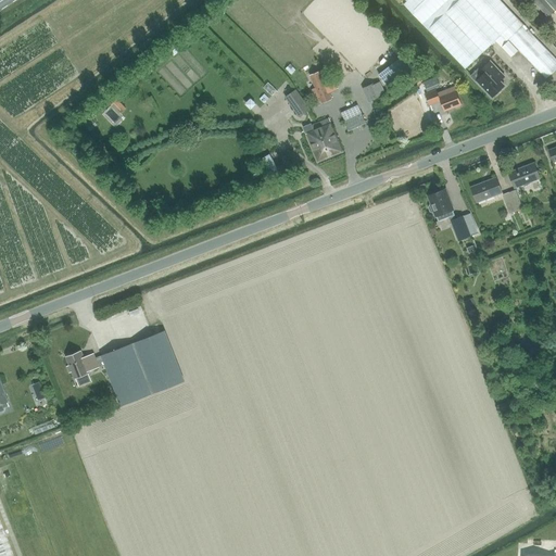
[(406,0),(407,1),(404,4),(465,70),(501,36),(507,43),(503,48),(512,58),(518,51),(545,79),(555,68),(555,59),(542,45),(525,25),(500,0),(406,0)]
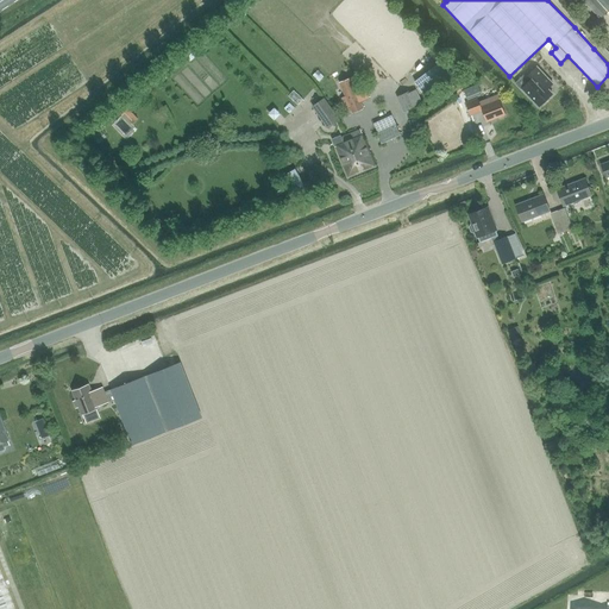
[(608,0),(583,0),(601,19),(608,10),(608,0)]
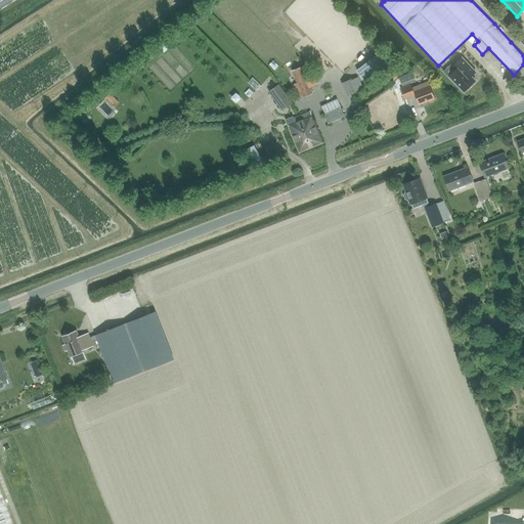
[(476,72),(463,57),(452,67),(455,70),(449,76),(464,91),(476,80),(472,76),(476,72)]
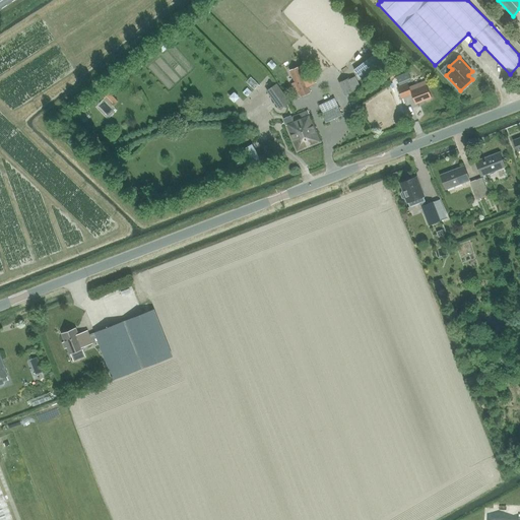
[(299,91),(301,96),(311,92),(300,66),(290,70),(295,81),(290,83),(295,93),(299,91)]
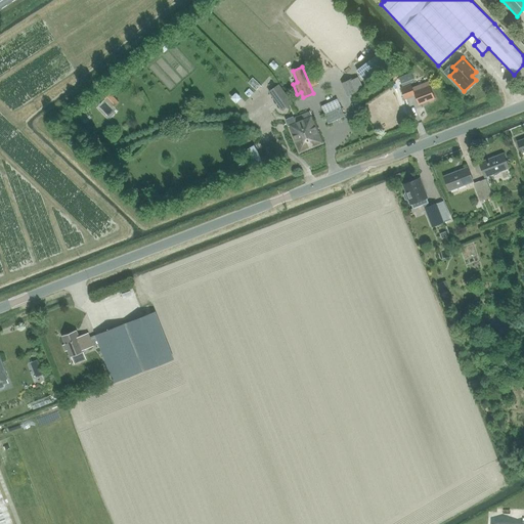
[(405,76),(399,78),(402,86),(408,83),(405,76)]
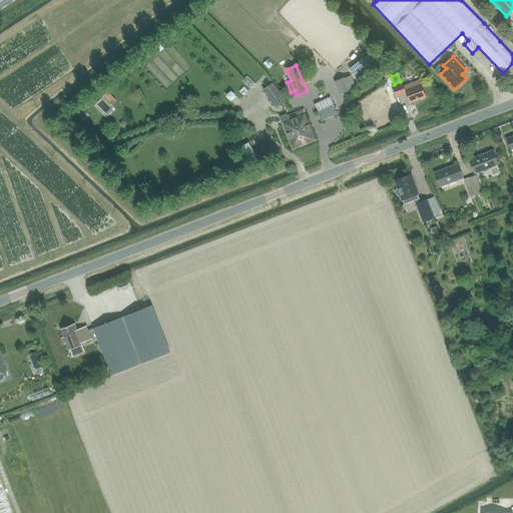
[(341,94),(351,89),(346,77),(336,82),(341,92),(341,94)]
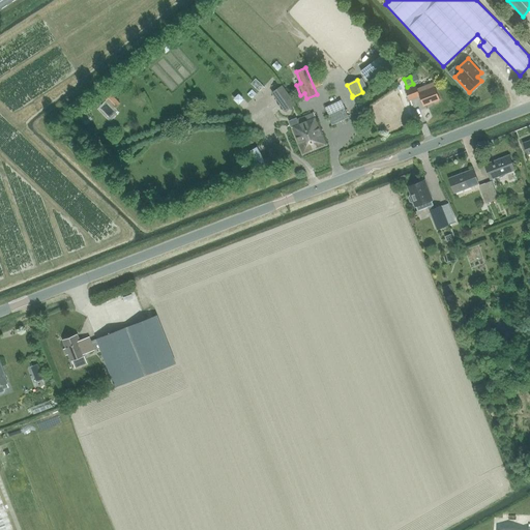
[(419,96),(422,107),(439,100),(433,83),(417,88),(416,85),(406,89),(409,99),(410,99),(419,96)]
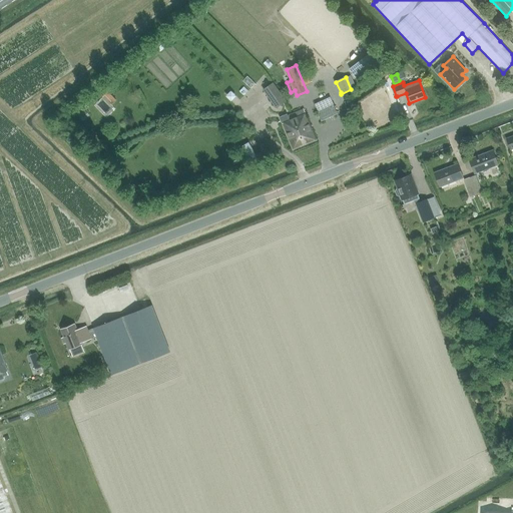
[(284,101),(271,84),(263,89),(275,107),(284,101)]
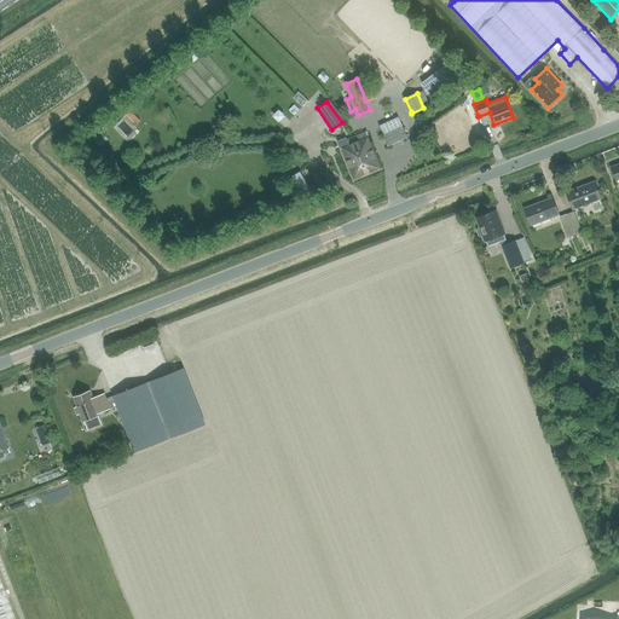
[(382,136),(387,148),(408,138),(398,117),(380,126),(383,136),(382,136)]
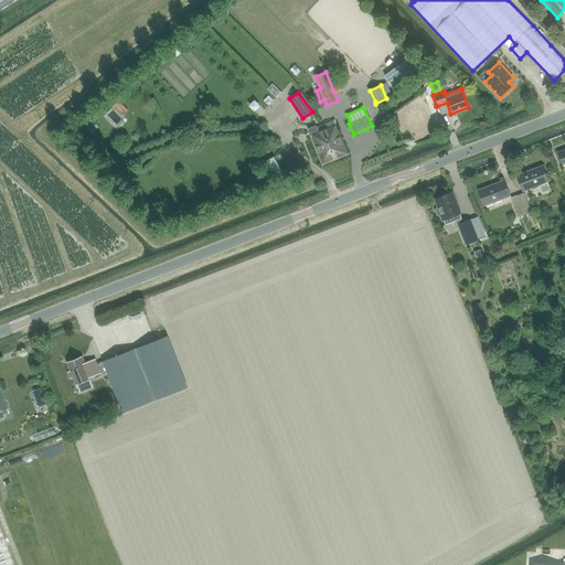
[(87,127),(93,132),(99,126),(93,120),(87,127)]
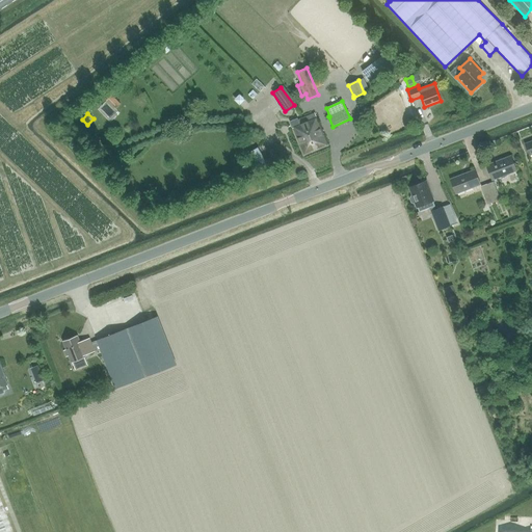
[(315,113),(302,118),(316,151),(327,147),(315,113)]
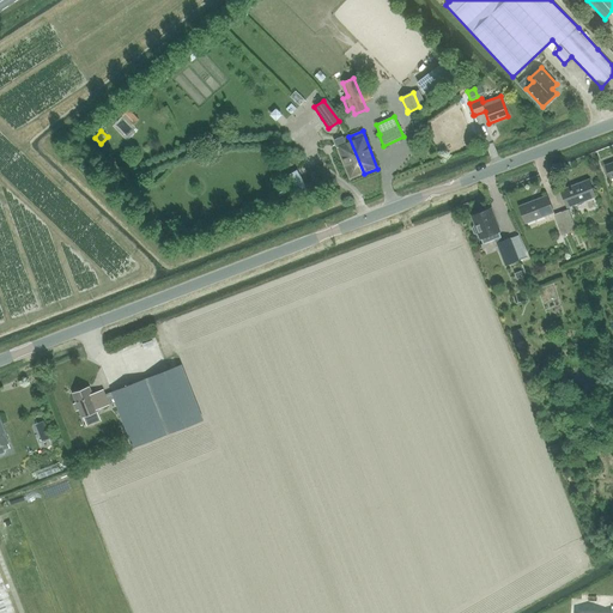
[(350,180),(364,174),(349,137),(343,139),(343,137),(334,140),(338,147),(350,180)]
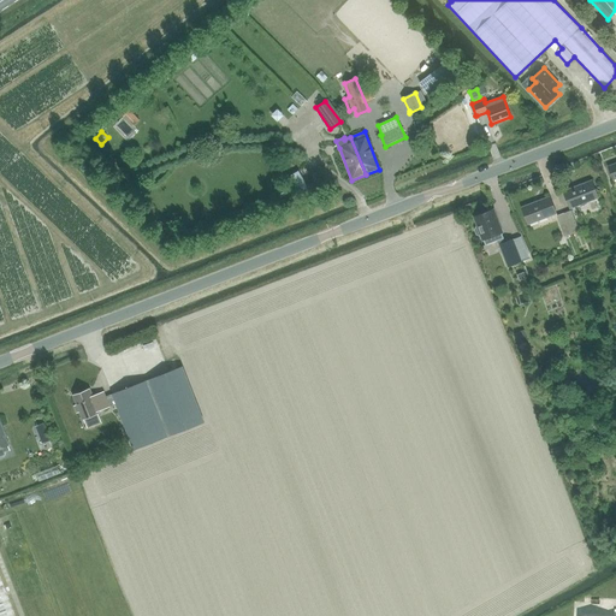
[(285,178),(295,195),(307,189),(297,172),(285,178)]
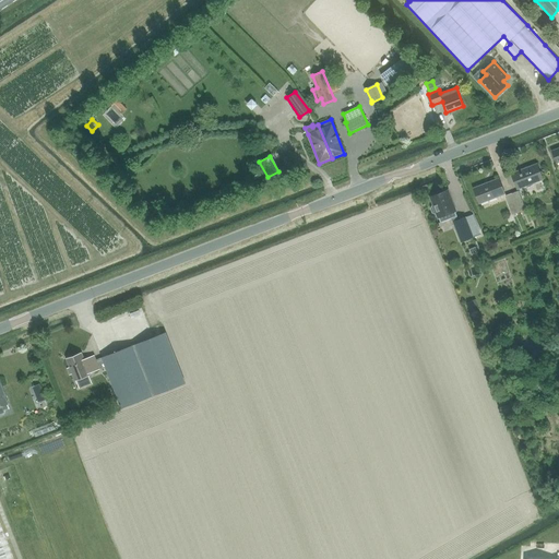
[(511,175),(518,189),(543,180),(537,165),(511,175)]
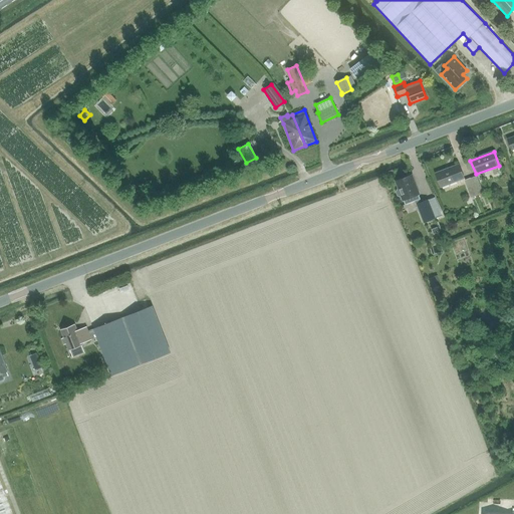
[(436,174),(441,188),(464,179),(459,165),(436,174)]
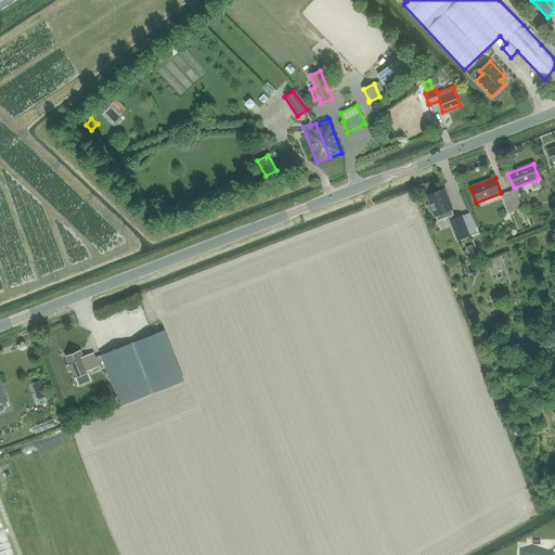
[(444,189),(427,195),(431,204),(429,205),(428,207),(429,211),(431,211),(434,211),(437,221),(453,215),(444,189)]
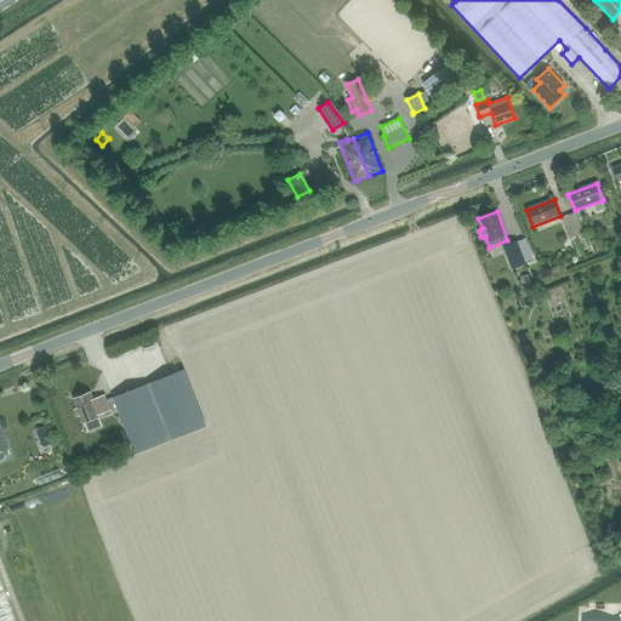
[(576,216),(569,218),(576,238),(584,235),(576,216)]
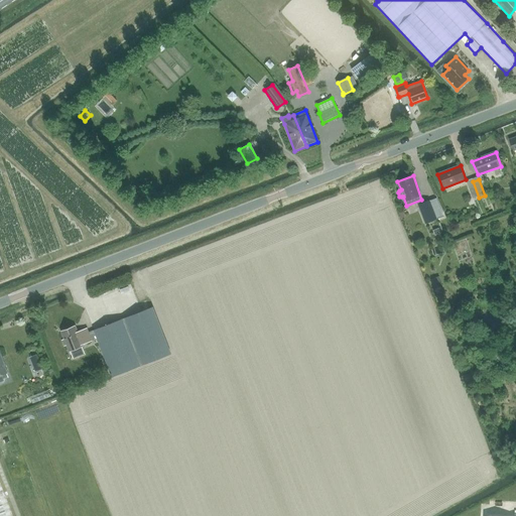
[(479,198),(473,181),(468,183),(474,200),(479,198)]
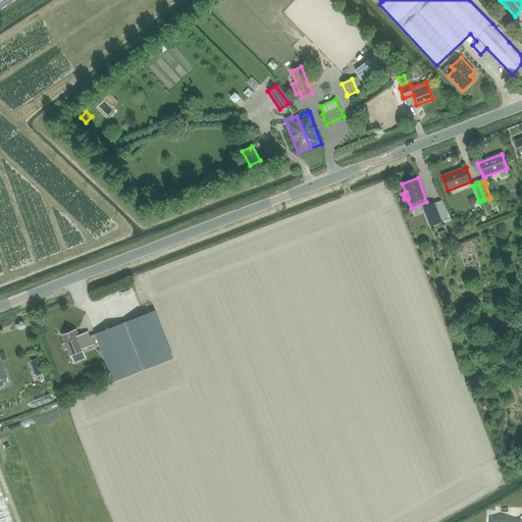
[(441,200),(422,207),(429,226),(449,218),(441,200)]
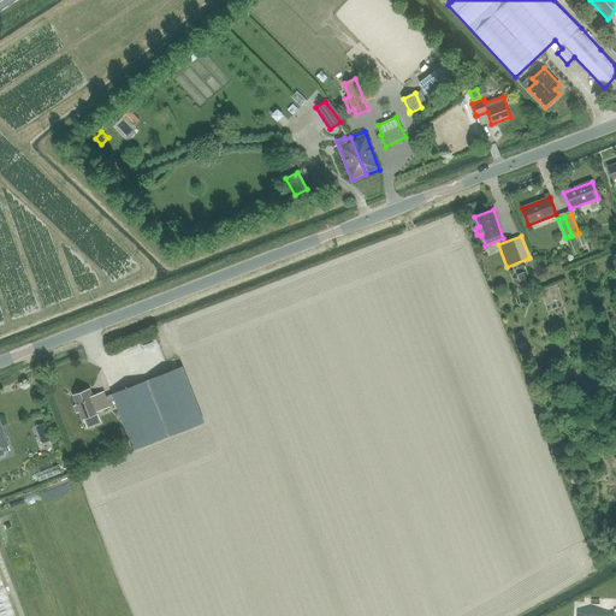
[(515,333),(517,341),(526,337),(523,330),(515,333)]
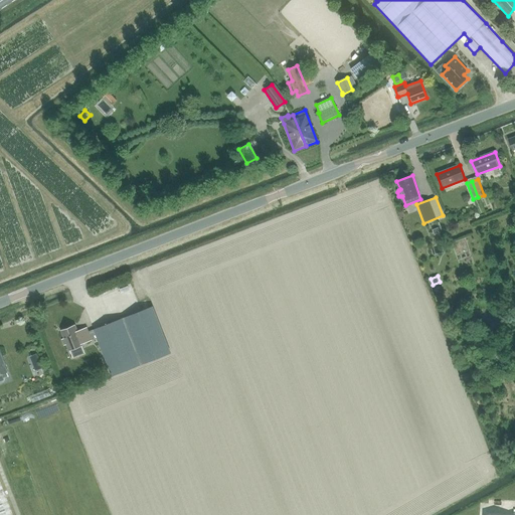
[(152,307),(95,329),(94,330),(112,376),(170,354),(152,307)]
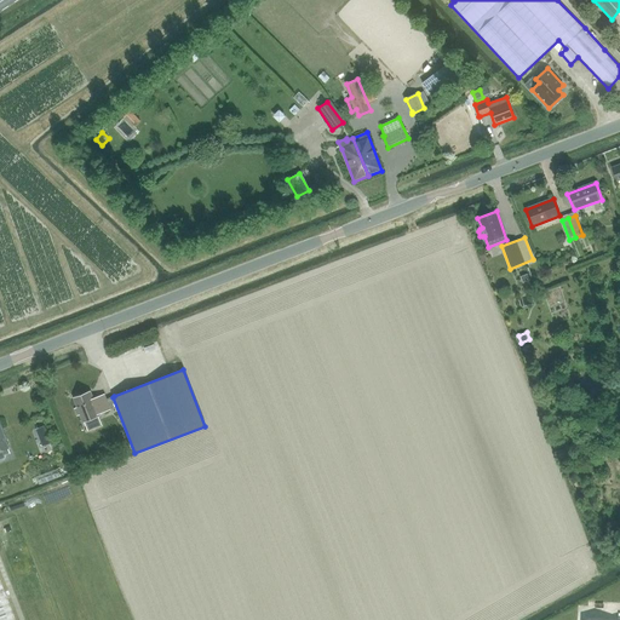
[(90,391),(73,399),(76,408),(74,409),(78,415),(80,415),(82,423),(99,417),(98,414),(110,409),(104,395),(93,400),(90,391)]
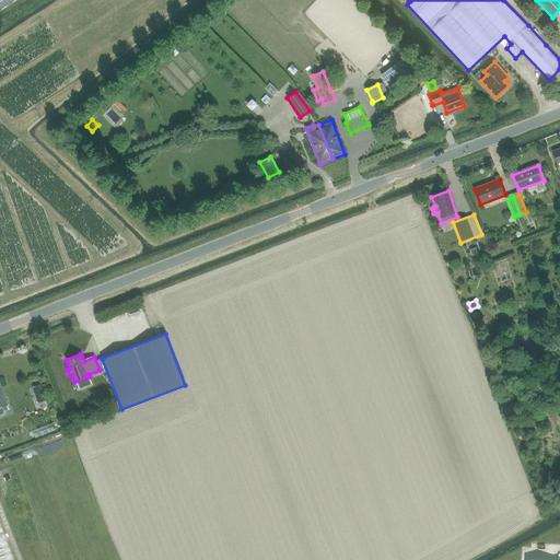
[(12,559),(0,527),(0,559),(12,559)]
